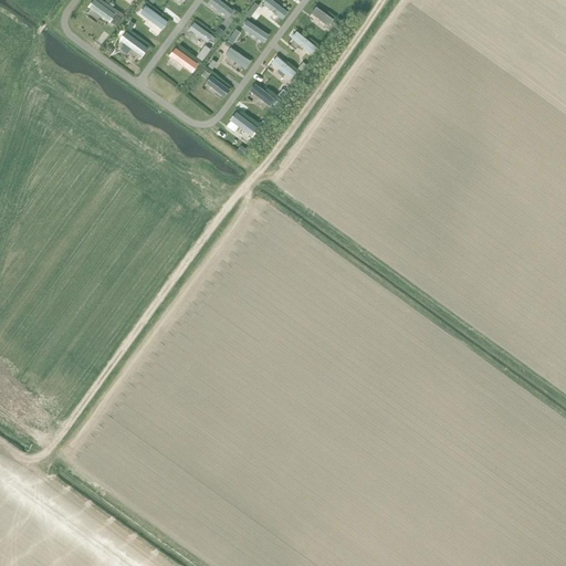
[(95,0),(92,0),(87,7),(108,22),(114,14),(95,0)]
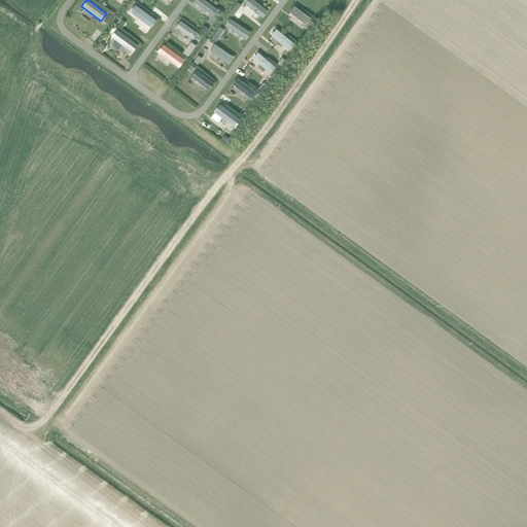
[(205,0),(196,0),(194,3),(213,18),(218,10),(205,0)]
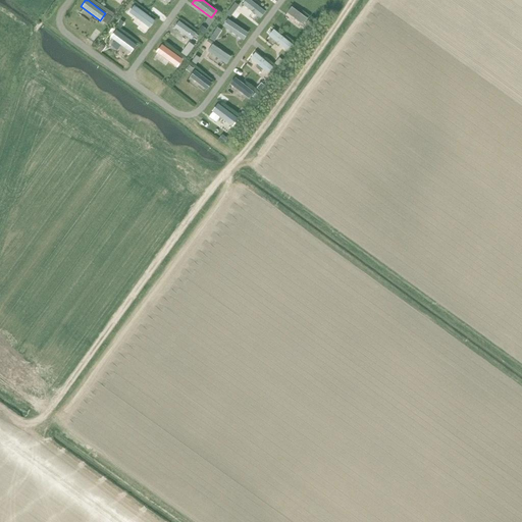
[(251,0),(244,0),(242,4),(261,18),(266,11),(251,0)]
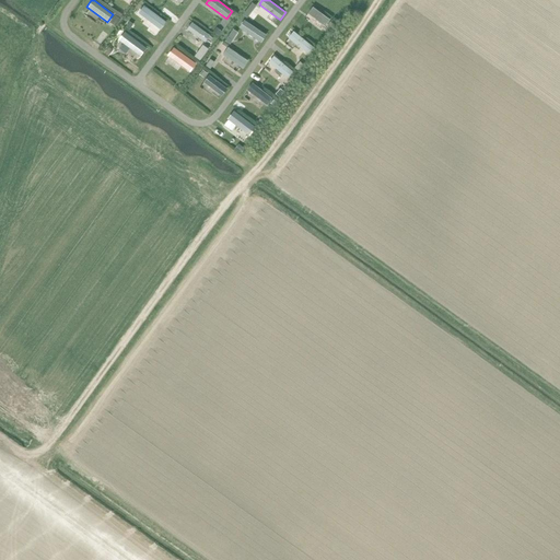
[(143,4),(138,13),(159,28),(164,21),(143,4)]
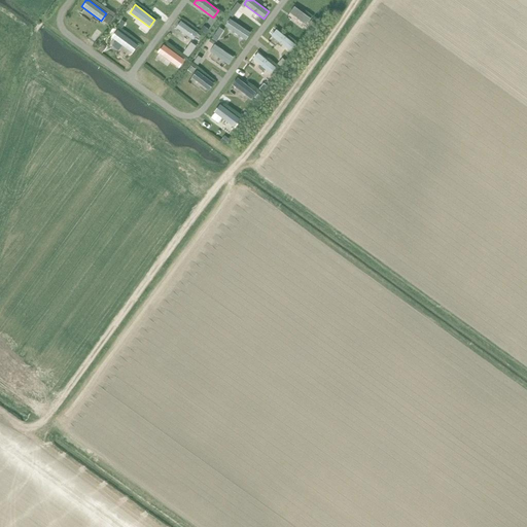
[(294,6),(289,13),(306,25),(311,19),(294,6)]
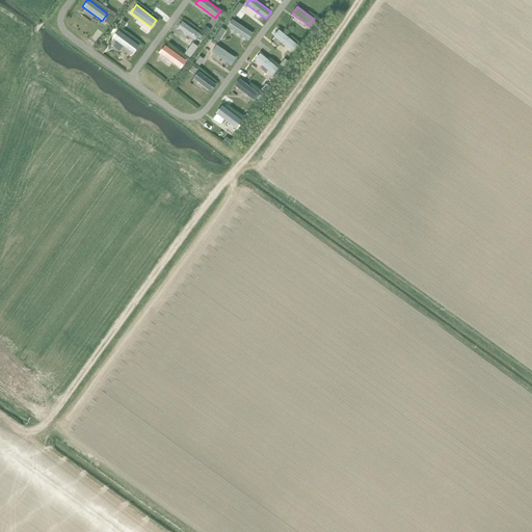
[(181,20),(176,27),(195,42),(201,34),(181,20)]
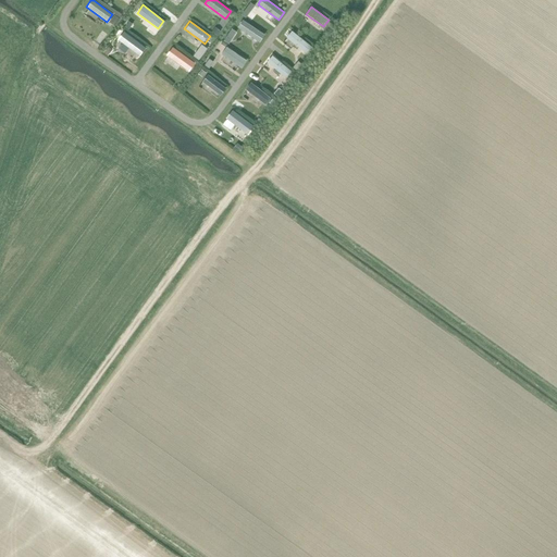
[(244,21),(238,28),(259,44),(264,36),(244,21)]
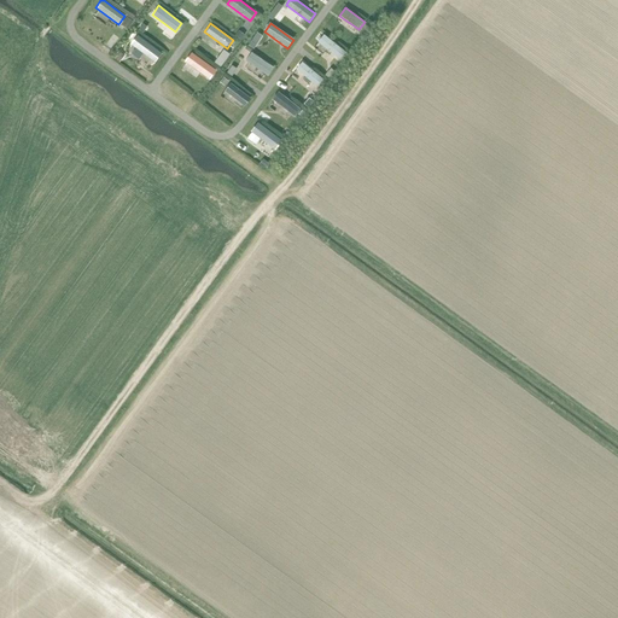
[(324,34),(318,42),(340,59),(347,51),(324,34)]
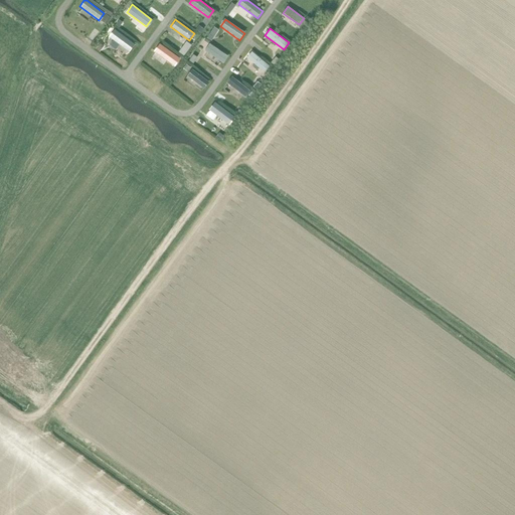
[(114,29),(109,36),(128,50),(133,43),(114,29)]
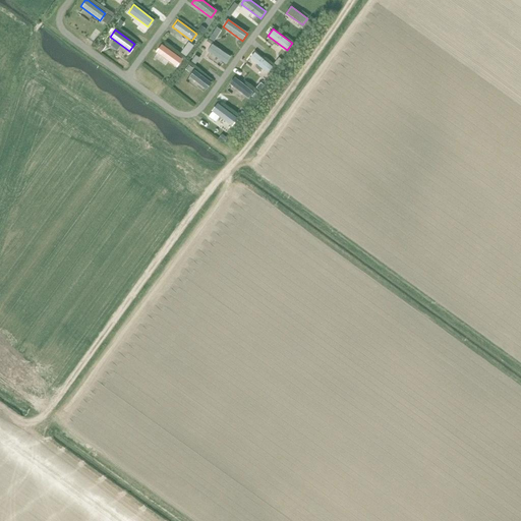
[(213,43),(208,50),(227,64),(232,57),(213,43)]
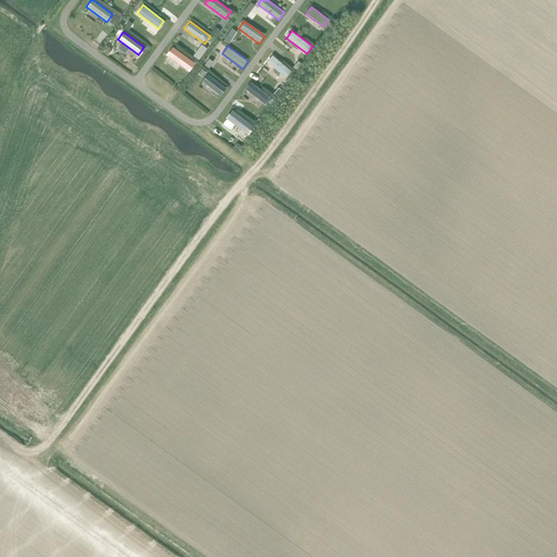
[(173,47),(168,54),(188,70),(194,62),(173,47)]
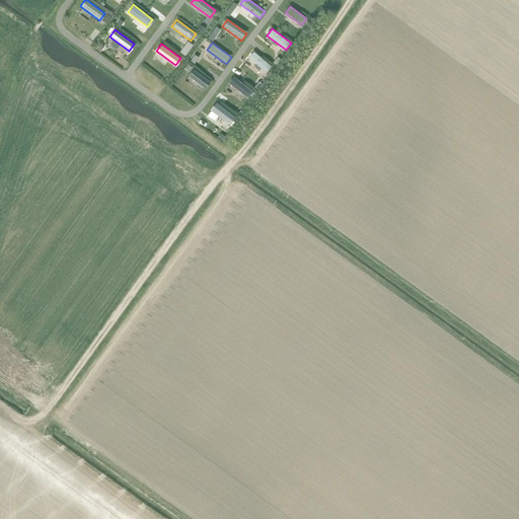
[(253,52),(248,59),(268,73),(273,66),(253,52)]
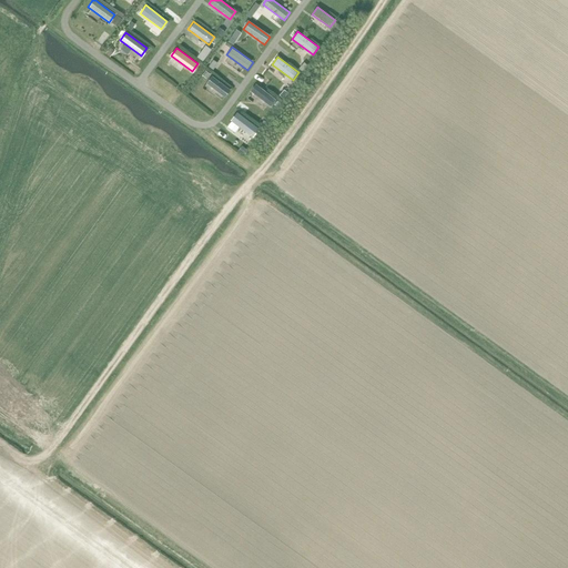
[(212,75),(206,83),(225,98),(231,90),(212,75)]
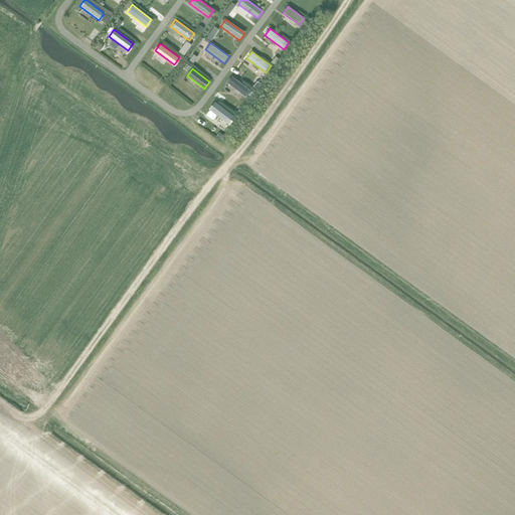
[(231,76),(226,83),(245,98),(250,91),(231,76)]
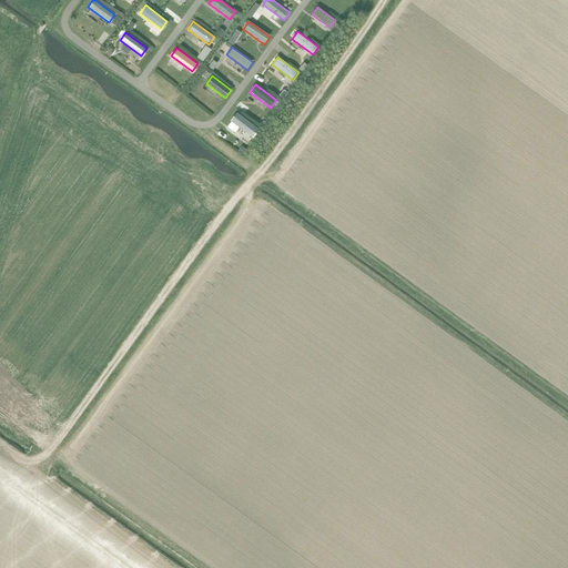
[(237,113),(232,121),(253,137),(259,129),(237,113)]
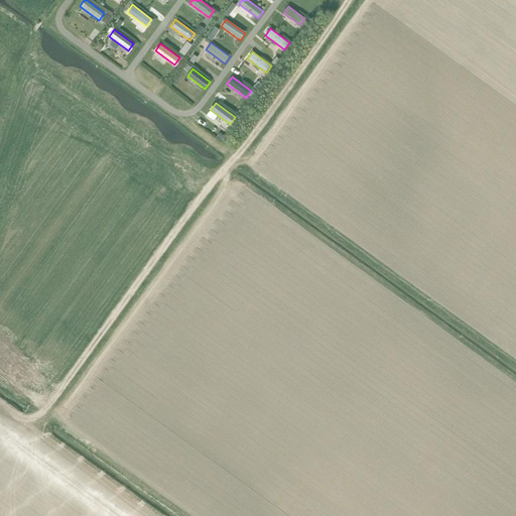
All buildings are outlined.
